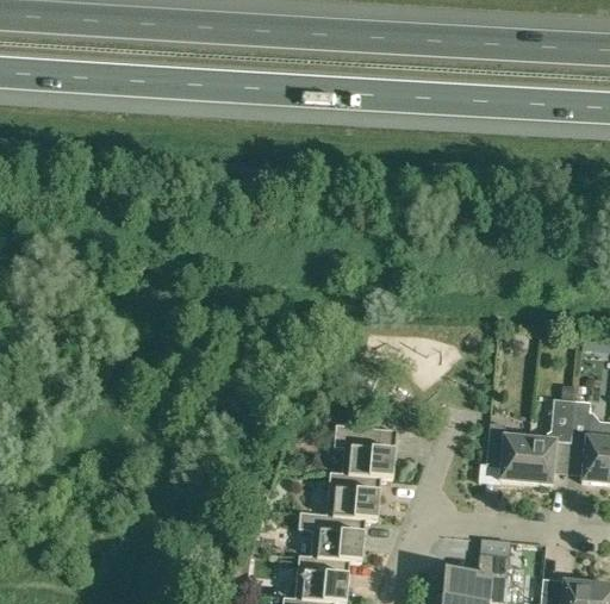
[(596,342),(597,330),(583,329),(582,340),(596,342)]
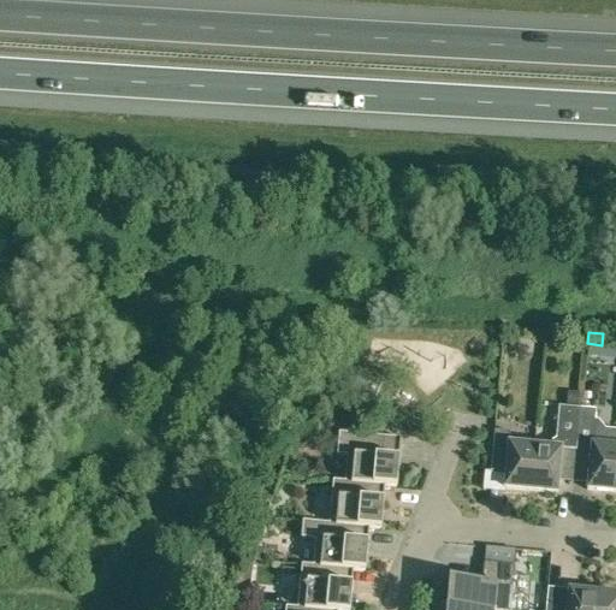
[(567,386),(566,400),(576,401),(578,388),(567,386)]
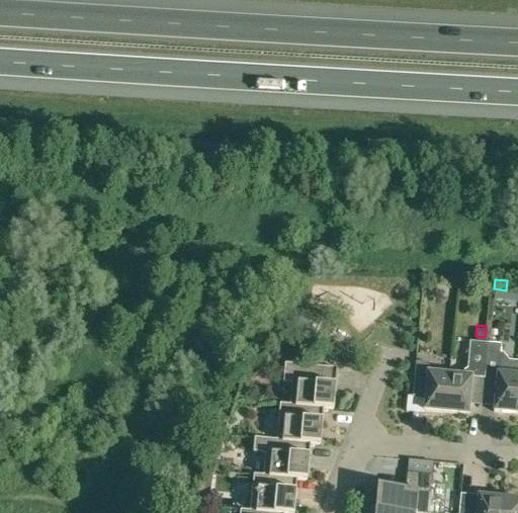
[(463,366),(450,365),(446,408),(468,410),(468,405),(471,405),(472,400),(482,401),(485,368),(488,339),(469,337),(466,363),(463,366)]
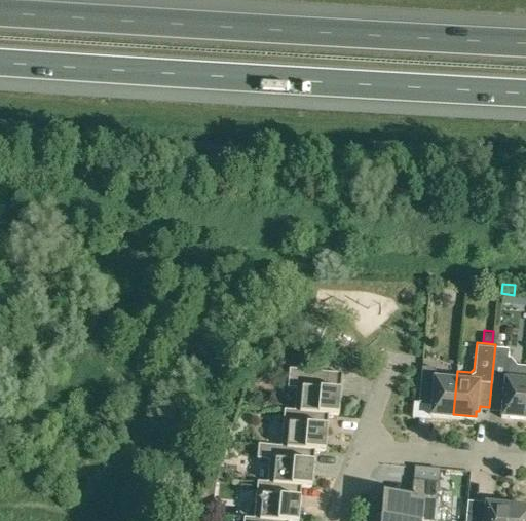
[(427,407),(430,407),(430,412),(453,414),(457,371),(444,370),(438,374),(434,374),(435,364),(422,363),(418,401),(427,402),(427,407)]
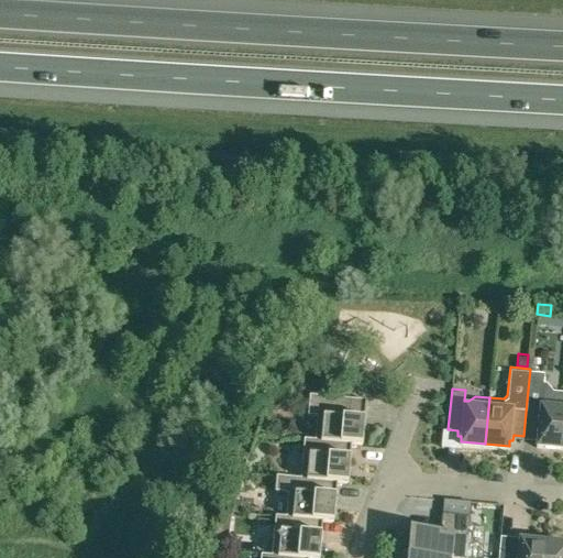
[(304,435),(362,440),(366,396),(309,391),(308,411),(317,412),(315,435),(304,435)]
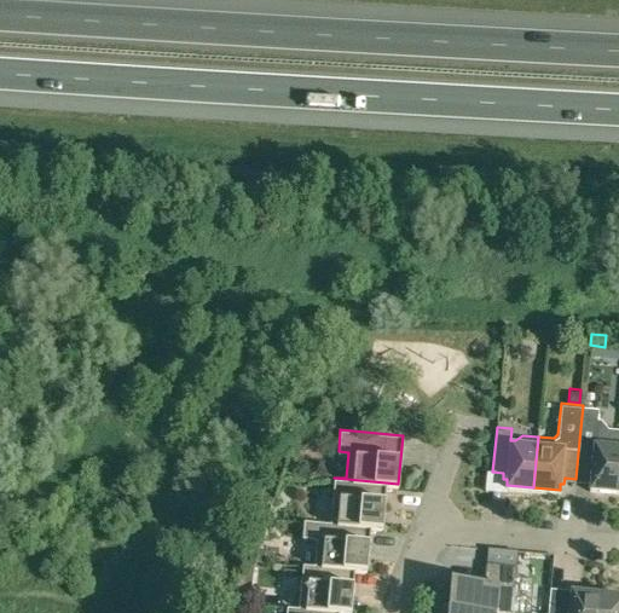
[(618,458),(618,443),(579,440),(576,479),(577,473),(590,474),(590,486),(617,489),(618,458)]
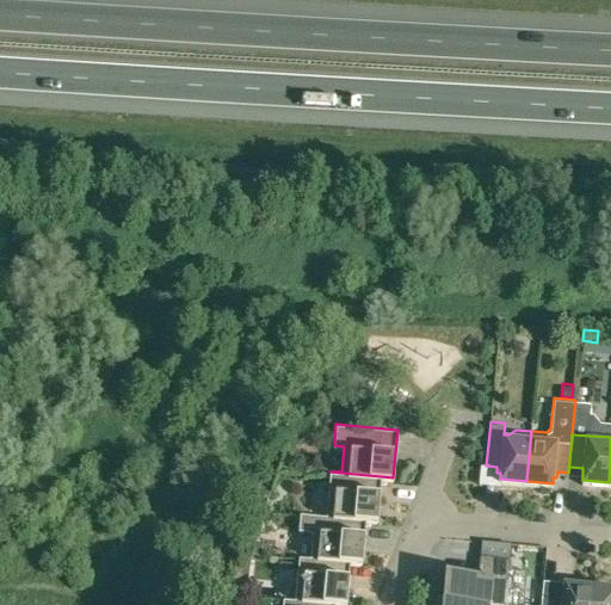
[(393,479),(393,477),(329,471),(326,513),(314,513),(377,519),(381,477),(393,479)]
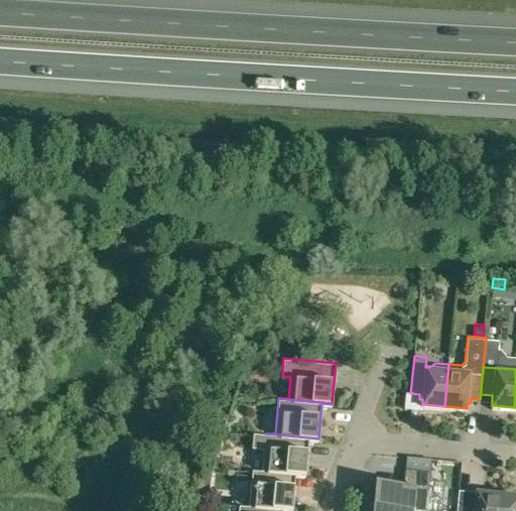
[(252,469),(305,474),(308,438),(318,439),(318,438),(265,433),(253,432),(252,446),(264,448),(262,469),(252,469)]
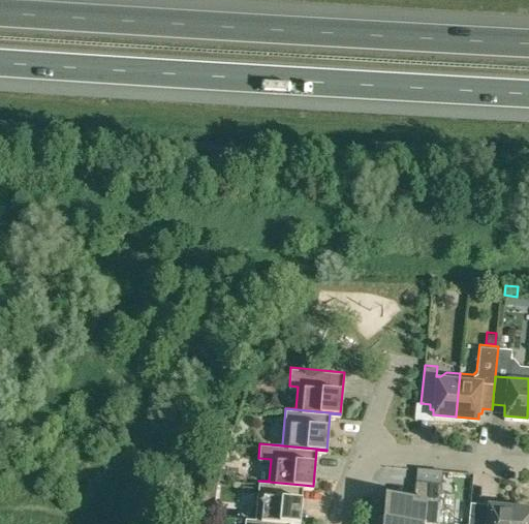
[(219,464),(218,476),(228,478),(229,465),(219,464)]
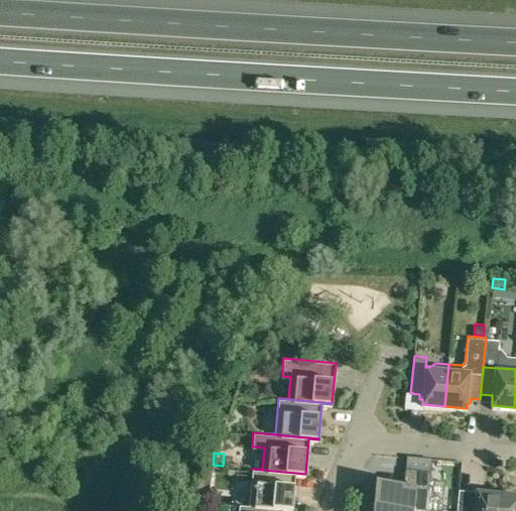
[(406,454),(405,467),(430,469),(431,456),(406,454)]
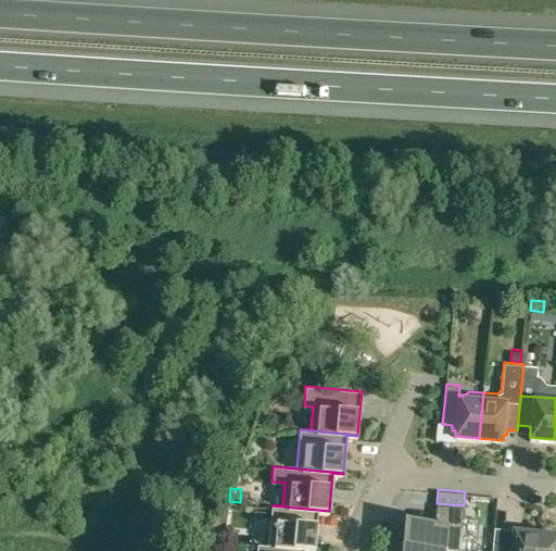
[(399,543),(444,548),(447,523),(463,524),(464,505),(437,503),(434,522),(401,518),(399,543)]
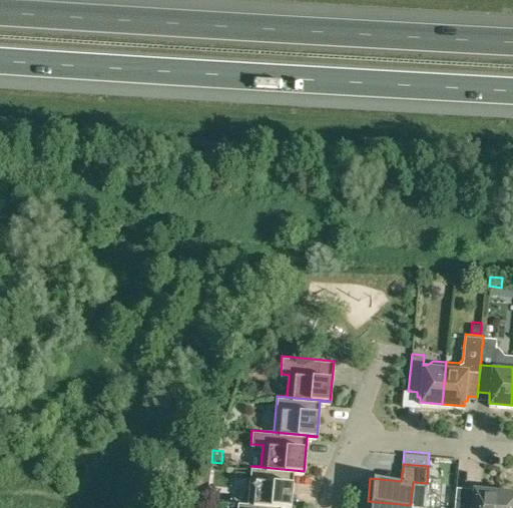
[(304,472),(304,471),(250,466),(247,501),(237,500),(237,501),(291,506),(294,471),(304,472)]
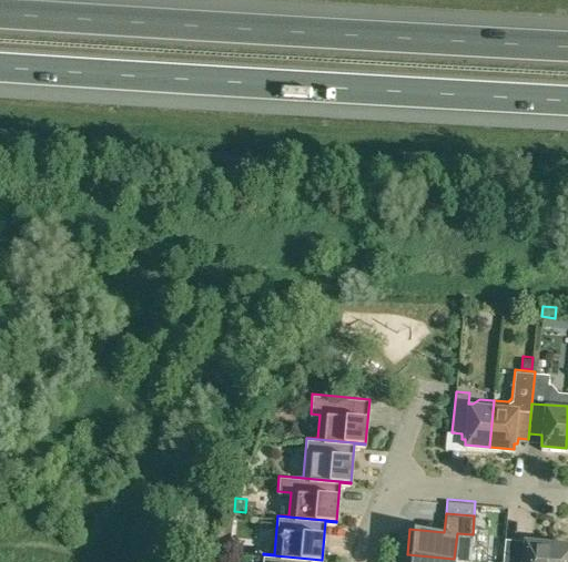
[(227,550),(230,535),(215,534),(210,549),(227,550)]
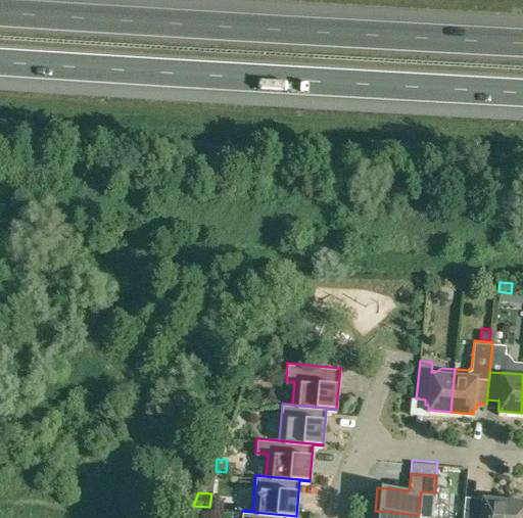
[(503,517),(505,499),(482,497),(482,500),(481,507),(469,506),(467,517),(503,517)]
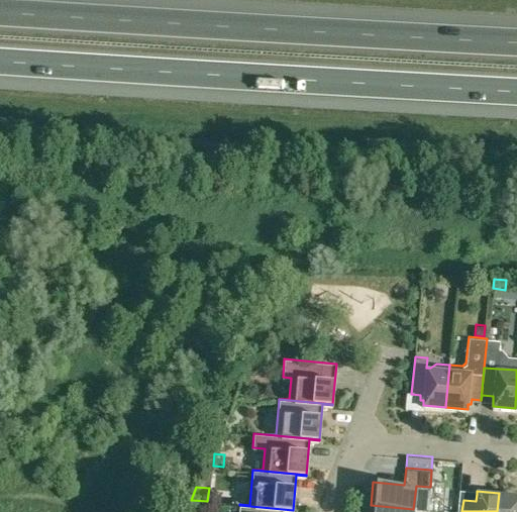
[(516,511),(516,494),(499,493),(497,511),(516,511)]
